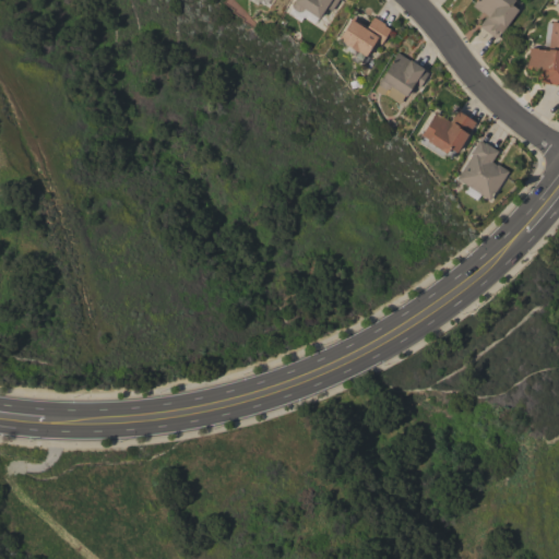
[(336,0),(331,11),(324,7),(318,19),(313,15),(312,16),(302,10),(301,11),(297,12),(290,8),(290,3),(293,0),(336,0)]
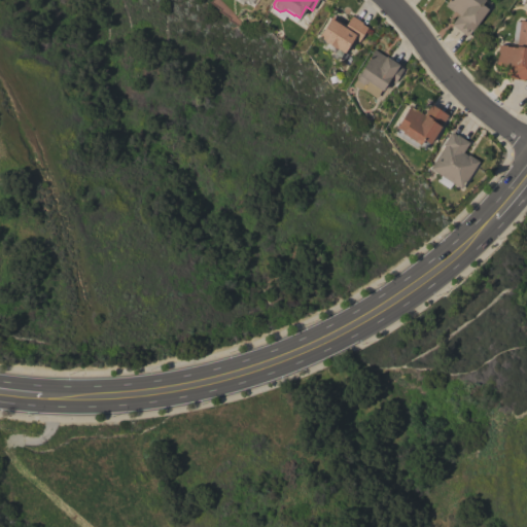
[(447,0),(484,0),(481,4),(488,9),(471,31),(470,31),(466,36),(451,25),(458,14),(454,10),(453,11),(444,5),(447,0)]
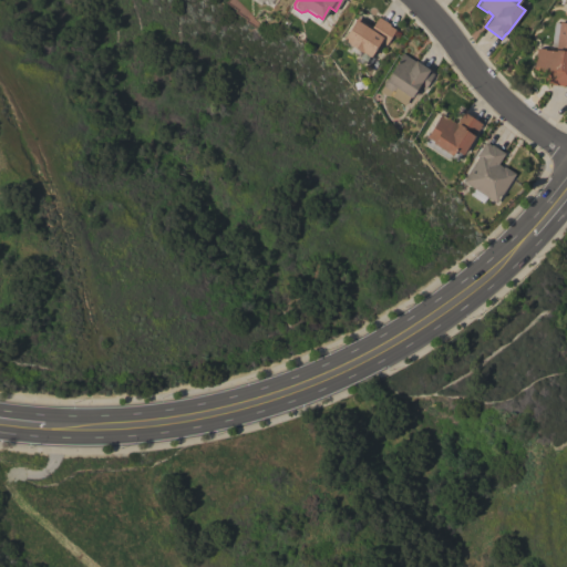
[(342,39),(353,21),(357,17),(371,27),(378,17),(390,24),(389,26),(395,30),(385,44),(380,41),(369,57),(361,52),(361,53),(347,43),(348,42),(342,39)]
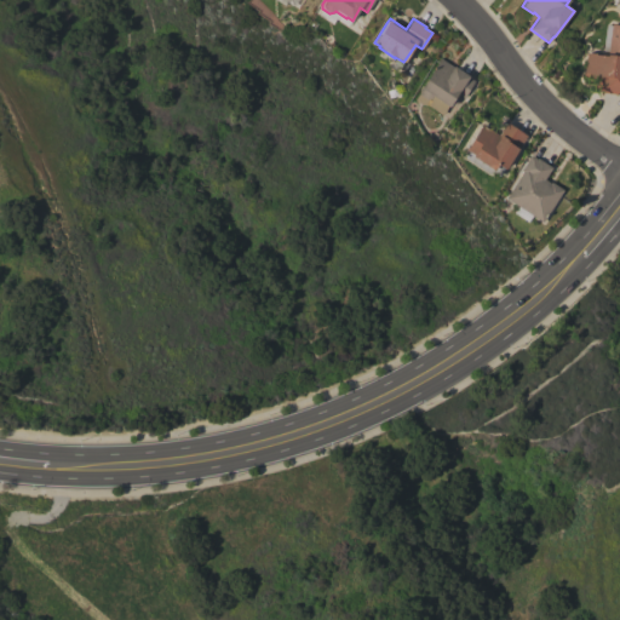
[(612,24),(619,26),(619,92),(616,92),(616,95),(602,92),(602,91),(595,90),(597,78),(583,75),(585,53),(587,53),(587,52),(595,53),(595,55),(607,56),(607,55),(608,55),(609,46),(612,24)]
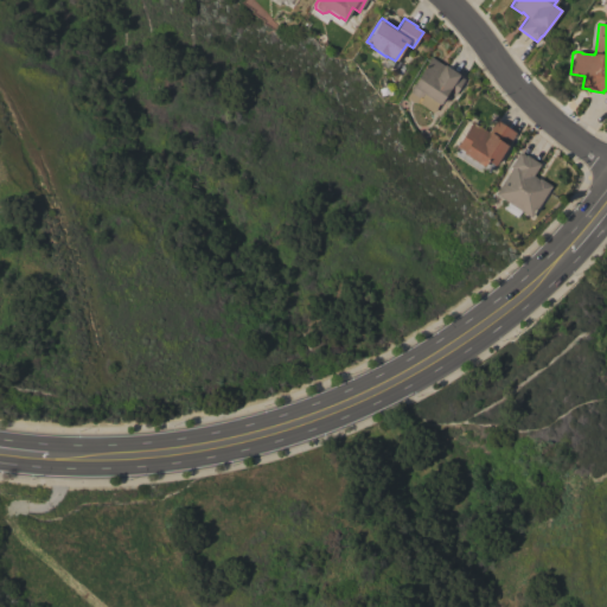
[(430,57),(443,65),(445,64),(459,75),(458,76),(464,80),(453,96),(448,91),(439,104),(438,103),(433,112),(417,102),(421,96),(417,97),(410,93),(409,88),(413,84),(430,57)]
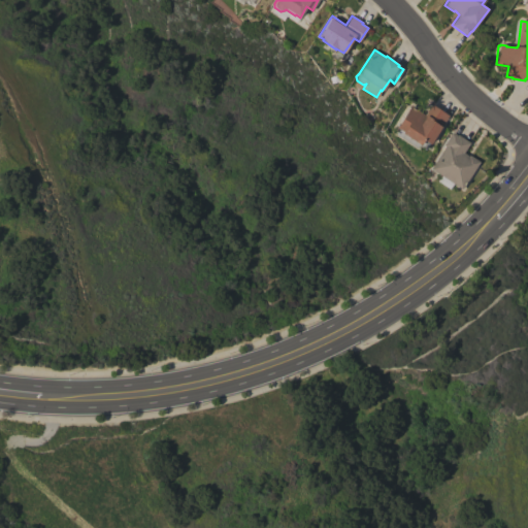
[(409,105),(424,114),(431,104),(448,116),(430,143),(429,142),(425,149),(418,144),(416,149),(393,133),(396,128),(409,105)]
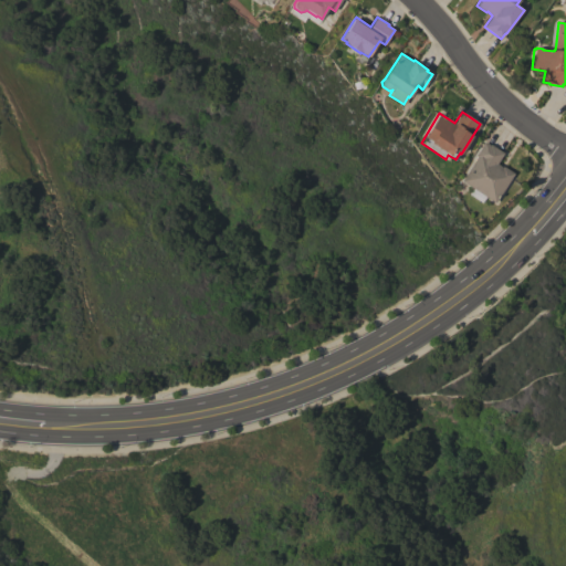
[(461,180),(477,157),(474,155),(483,142),(490,145),(490,144),(503,153),(496,164),(502,167),(502,166),(513,173),(494,202),(461,180)]
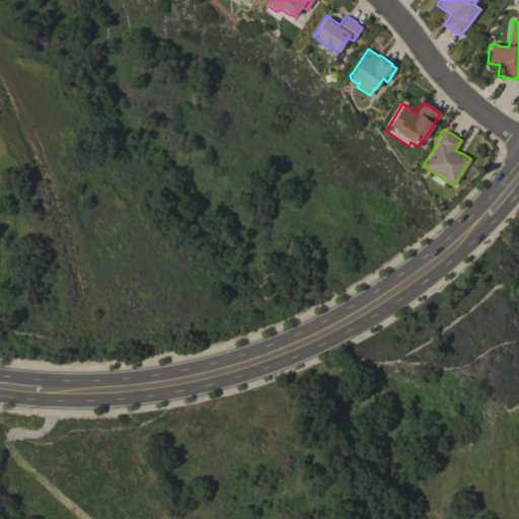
All buildings are outlined.
